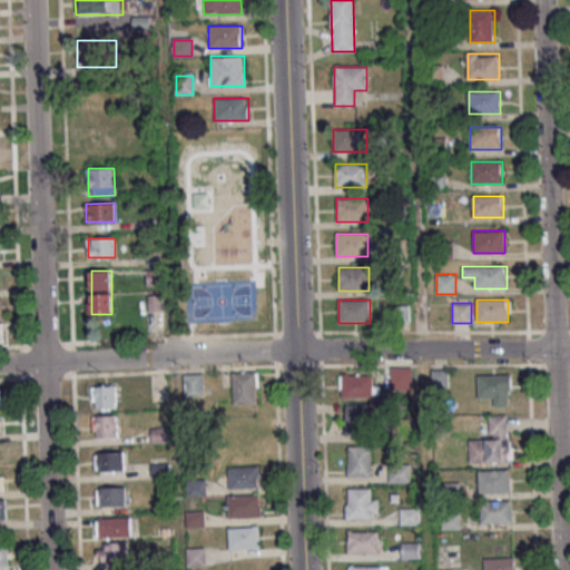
[(391,389),(412,389),(412,366),(391,366),(391,389)]
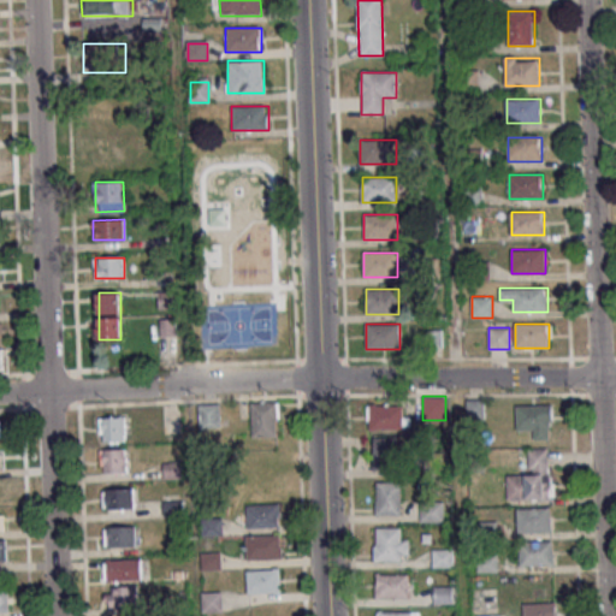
[(484,416),(484,400),(467,400),(467,416),(484,416)]
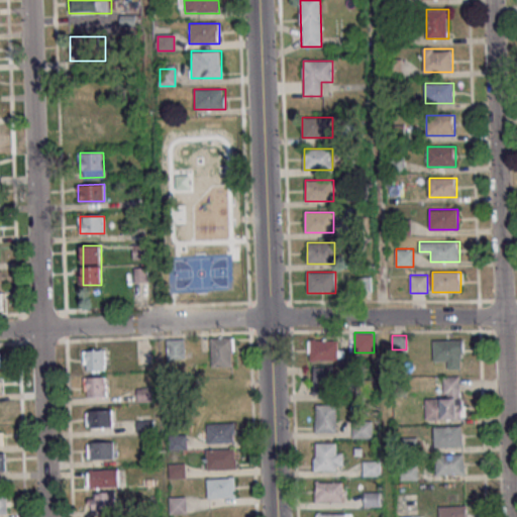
[(232,337),(211,337),(211,367),(232,367),(232,337)]
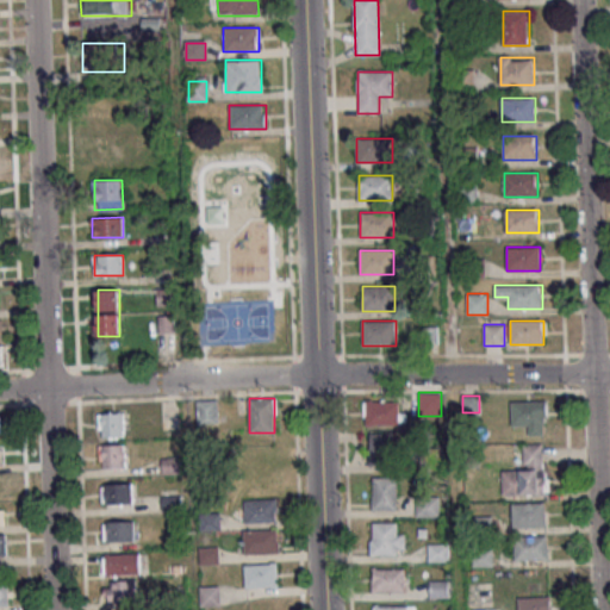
[(218,400),(197,400),(197,423),(218,423),(218,400)]
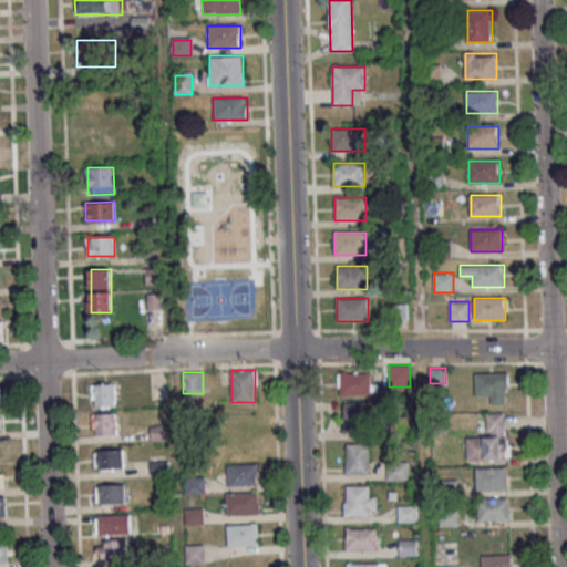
[(371,373),(338,373),(338,395),(371,395),(371,373)]
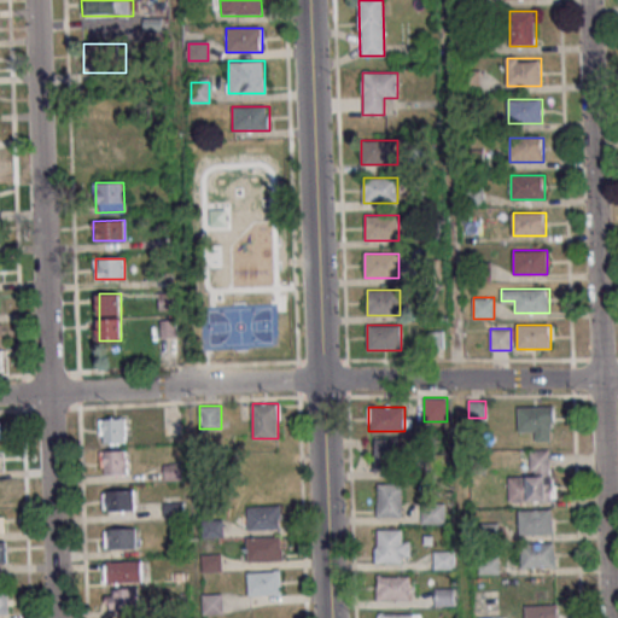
[(553,407),(519,407),(519,432),(532,432),(532,441),(553,441),(553,407)]
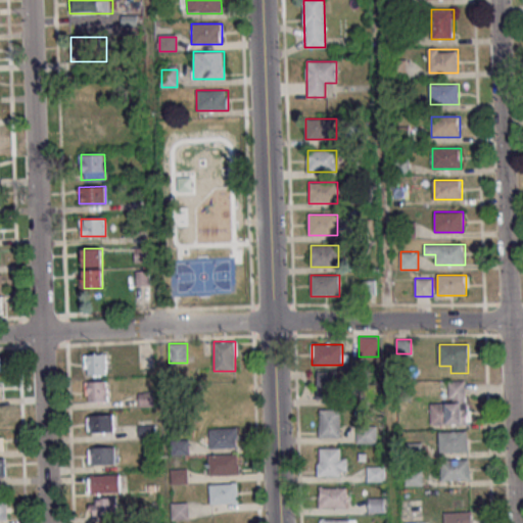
[(87,375),(106,375),(106,353),(87,353),(87,375)]
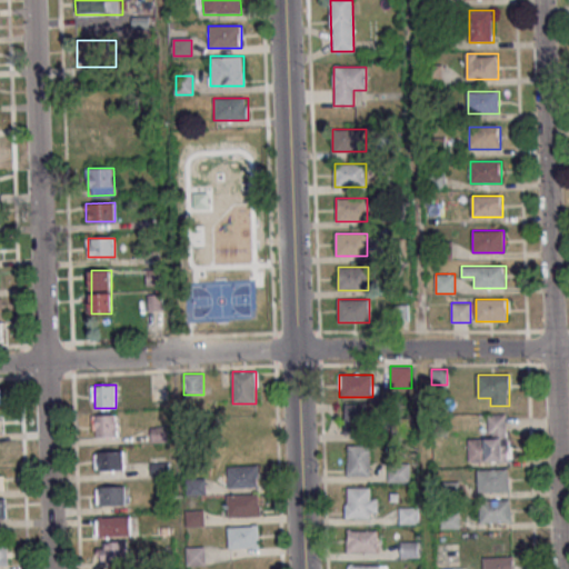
[(345,406),(345,433),(370,433),(370,406),(345,406)]
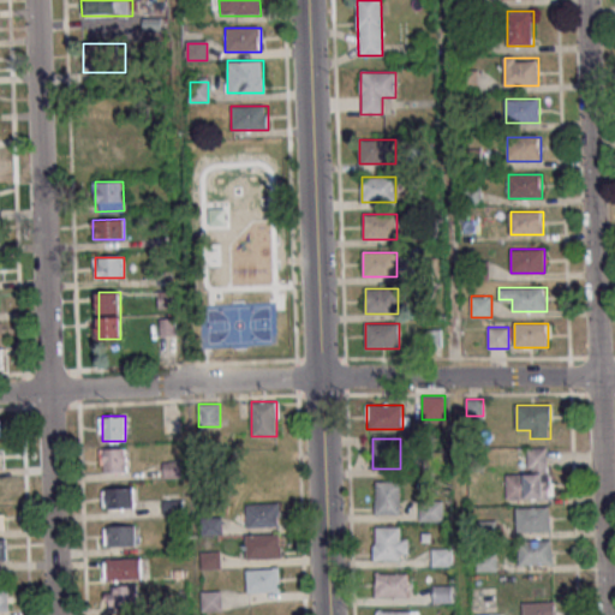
[(126,472),(126,448),(101,448),(101,472),(126,472)]
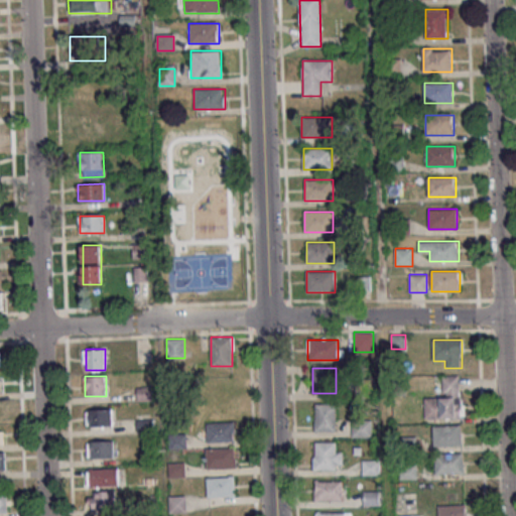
[(461,376),(442,376),(442,398),(425,398),(425,419),(461,419),(461,376)]
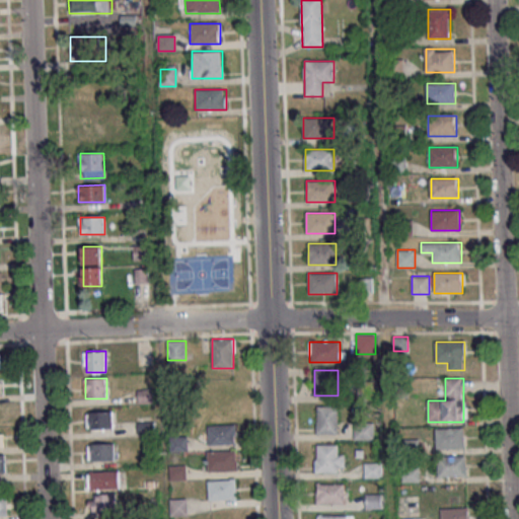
[(139,390),(139,401),(152,401),(152,390),(139,390)]
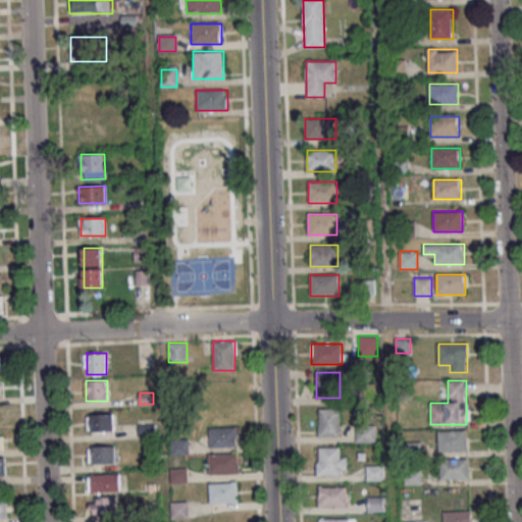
[(341,435),(341,408),(318,408),(318,435),(341,435)]
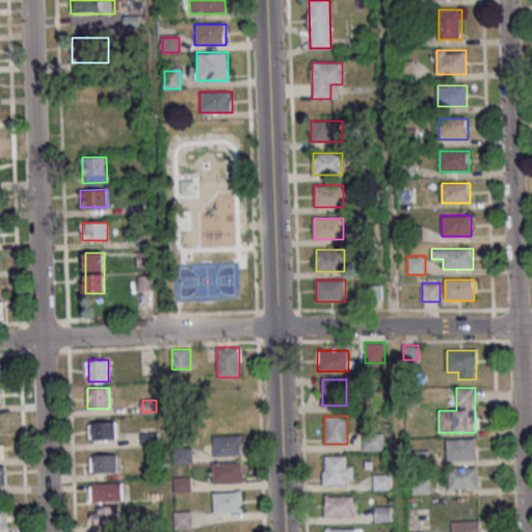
[(116,440),(116,422),(88,422),(88,440),(116,440)]
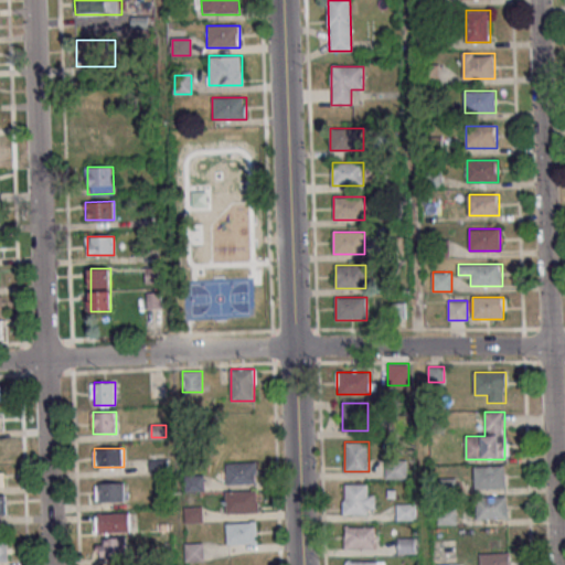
[(406,460),(385,460),(385,478),(406,478),(406,460)]
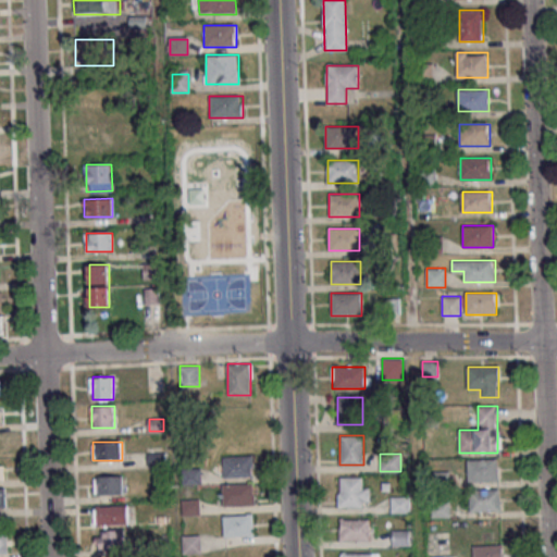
[(223,456),(223,477),(252,477),(252,456),(223,456)]
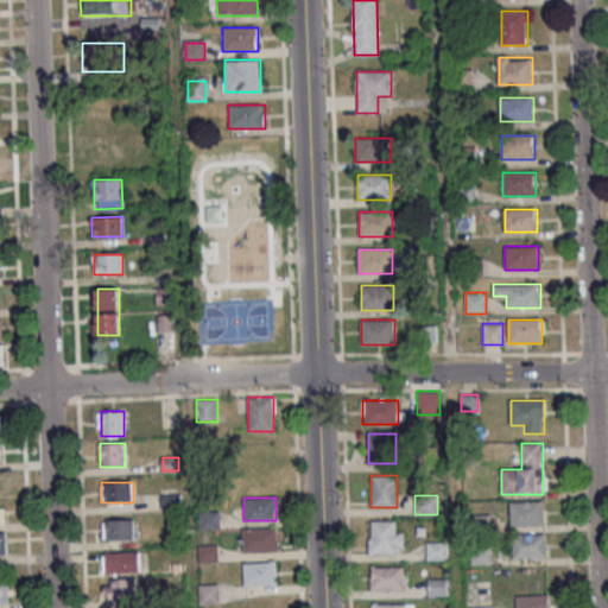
[(544,527),(544,502),(511,502),(511,527),(544,527)]
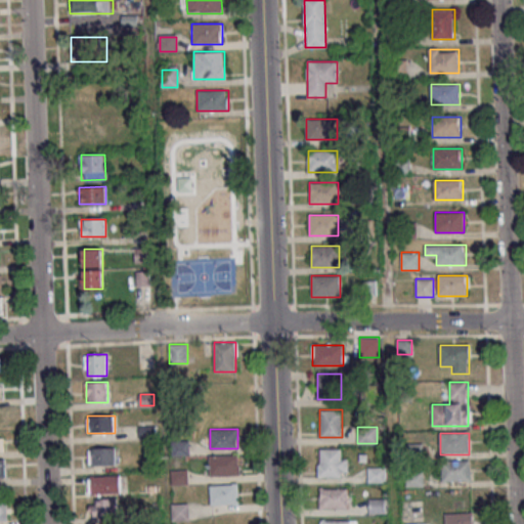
[(172,441),(172,455),(188,455),(188,441),(172,441)]
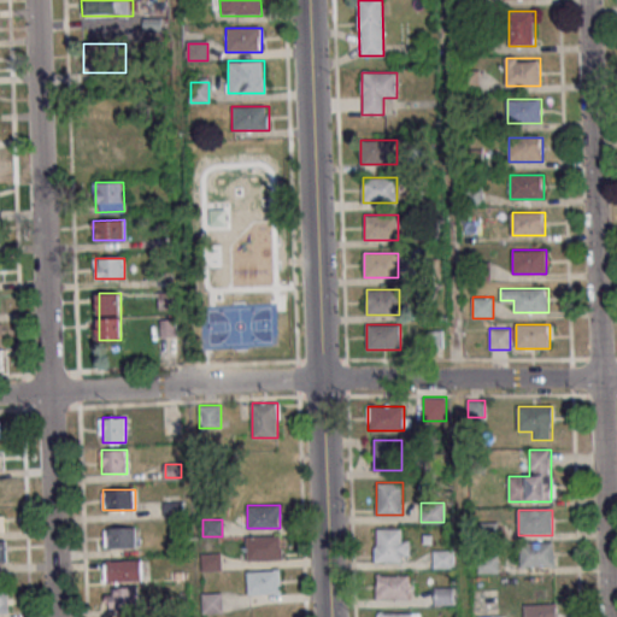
[(105,528),(105,548),(135,548),(135,528),(105,528)]
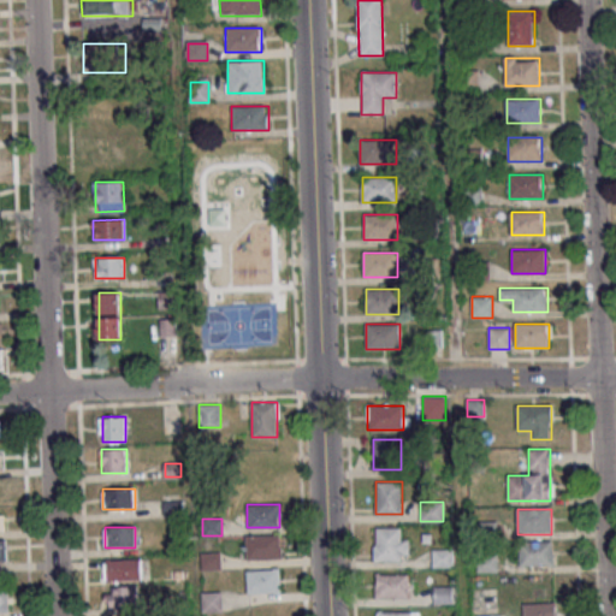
[(409,561),(409,538),(400,538),(400,528),(374,528),(374,561),(409,561)]
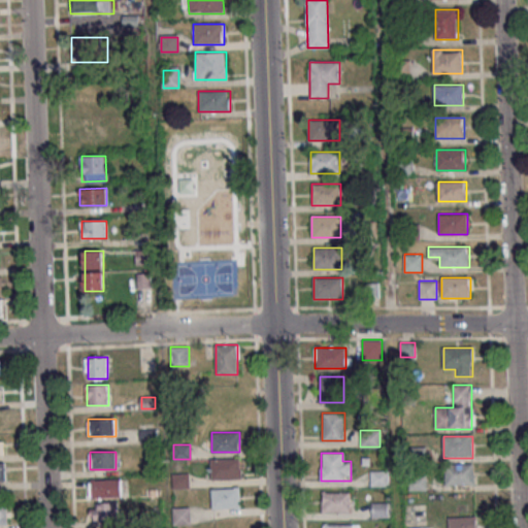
[(210,459),(210,480),(241,480),(241,459),(210,459)]
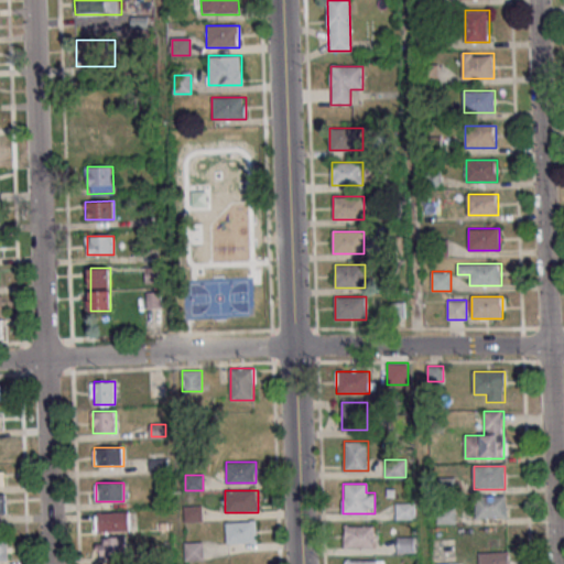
[(508,519),(508,497),(475,497),(475,519),(508,519)]
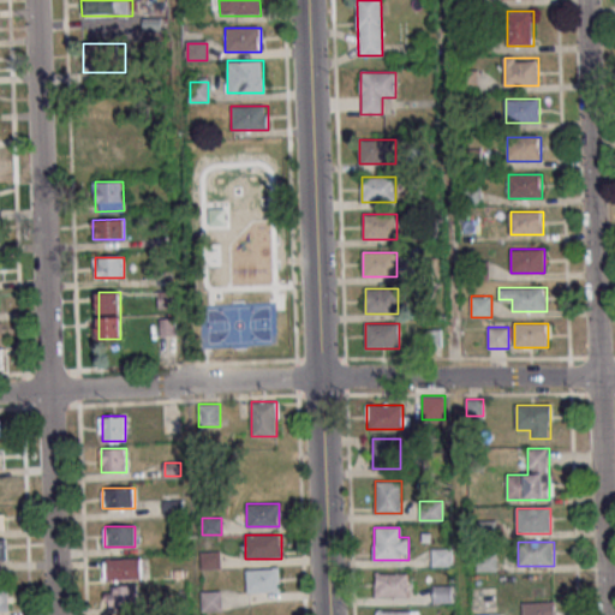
[(453,567),(453,548),(431,548),(431,567),(453,567)]
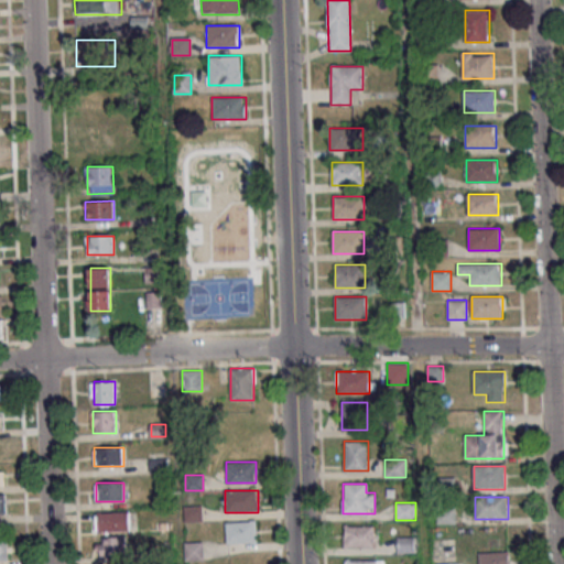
[(184,522),(202,522),(201,507),(184,507),(184,522)]
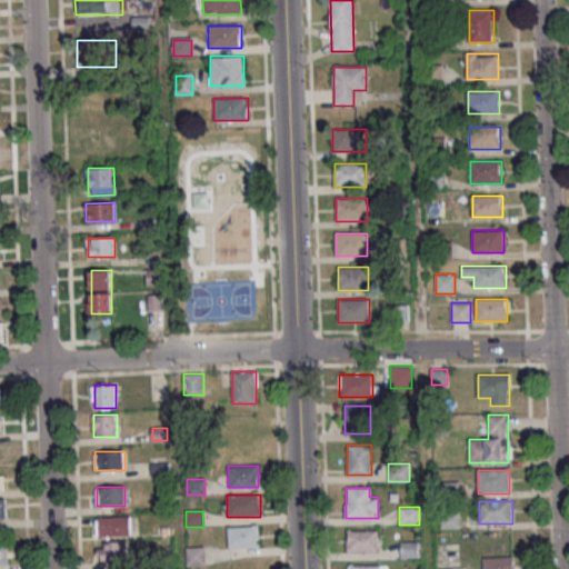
[(97,517),(97,536),(130,536),(130,517),(97,517)]
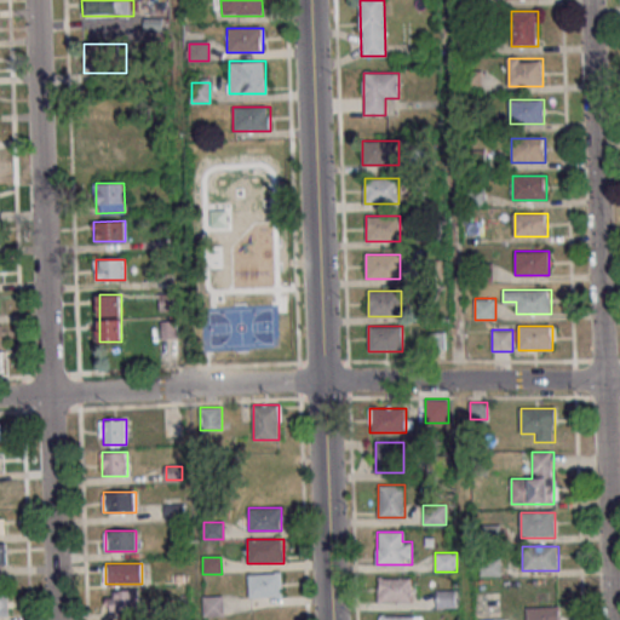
[(282,597),(282,574),(248,574),(248,597),(282,597)]
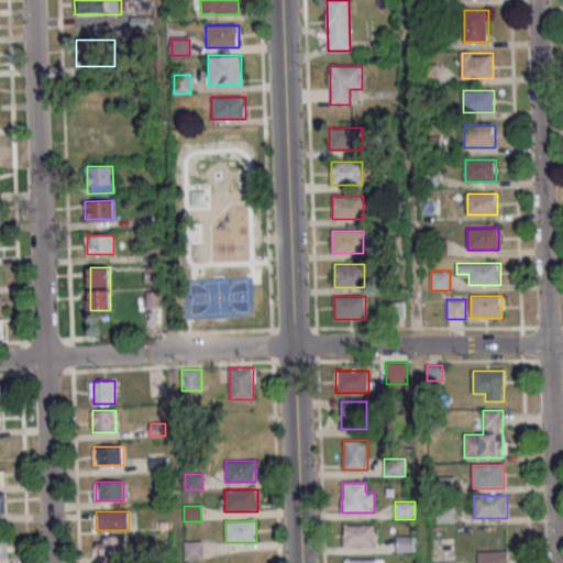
[(343,545),(376,545),(376,525),(343,525),(343,545)]
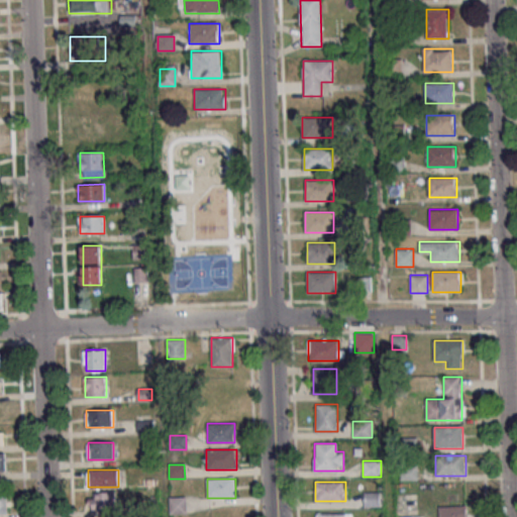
[(365,507),(382,507),(381,492),(364,492),(365,507)]
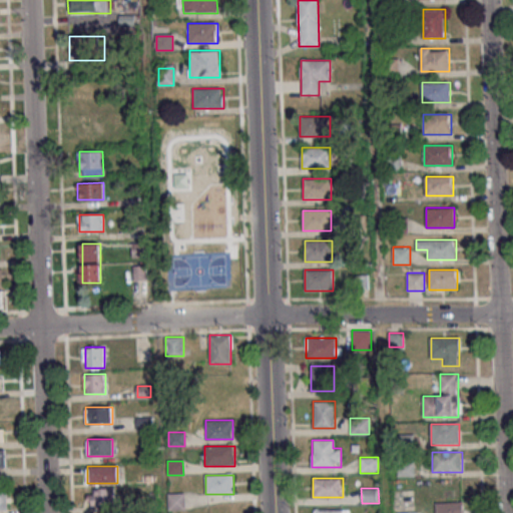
[(113,506),(113,489),(88,489),(88,506),(113,506)]
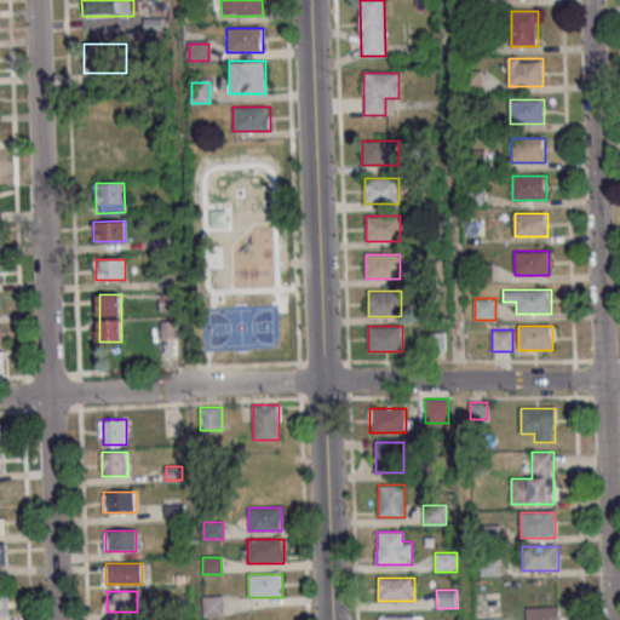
[(204,616),(223,616),(223,597),(204,597),(204,616)]
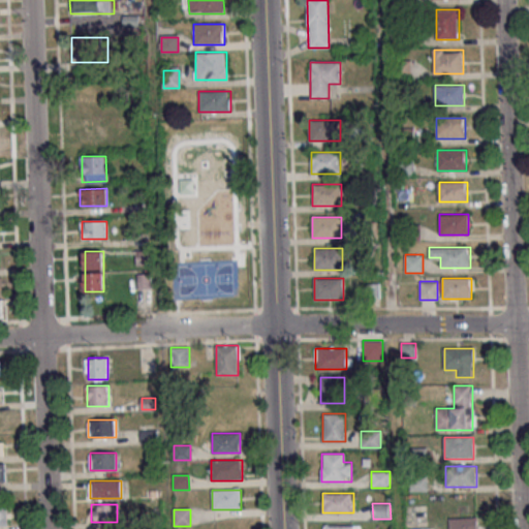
[(478,528),(479,518),(449,518),(448,528),(478,528)]
